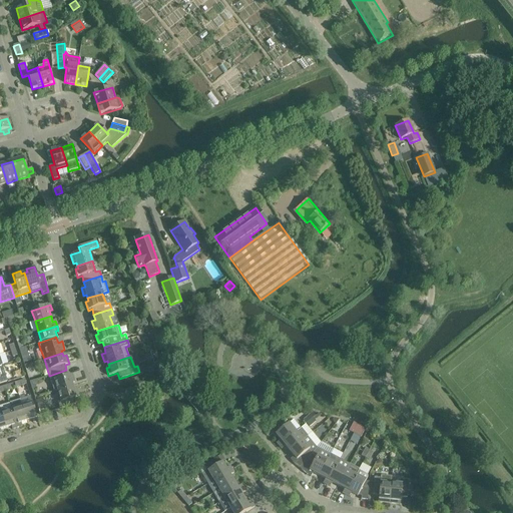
[(54,392),(57,391),(73,386),(72,383),(75,383),(72,374),(68,376),(66,370),(49,376),(54,392)]
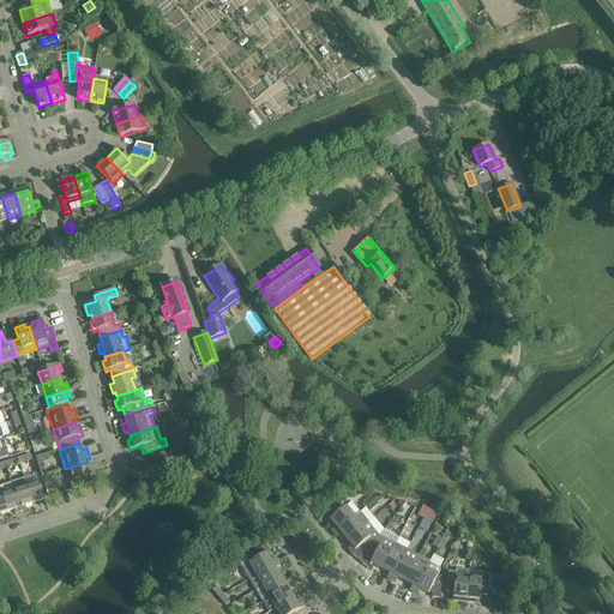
[(88,462),(68,468),(73,481),(68,482),(71,489),(91,482),(90,476),(95,475),(91,464),(89,465),(88,462)]
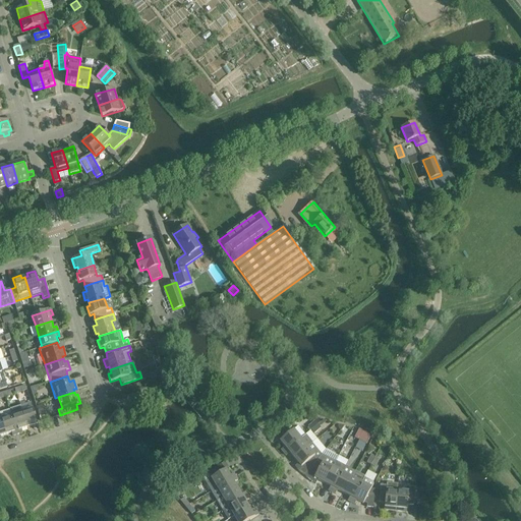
[(20,406),(9,409),(17,435),(22,432),(21,429),(26,428),(21,412),(20,406)]
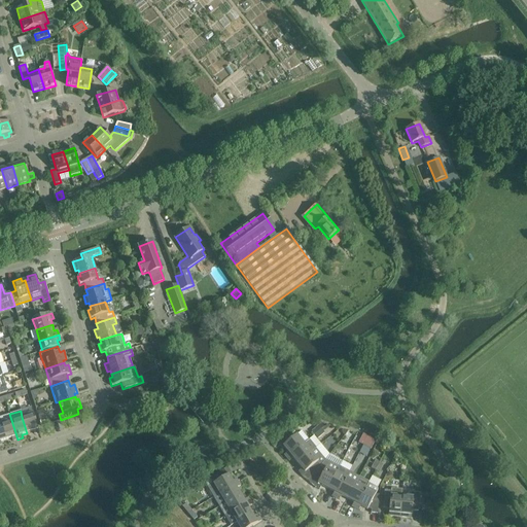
[(18,440),(9,414),(0,417),(0,420),(1,423),(6,440),(11,438),(12,441),(18,440)]
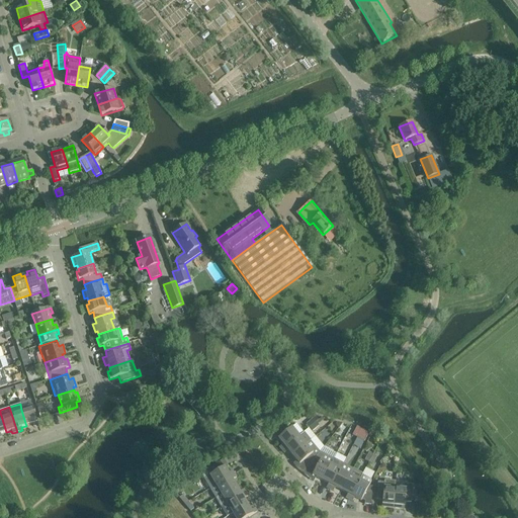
[(33,427),(38,425),(32,407),(21,410),(26,426),(32,424),(33,427)]
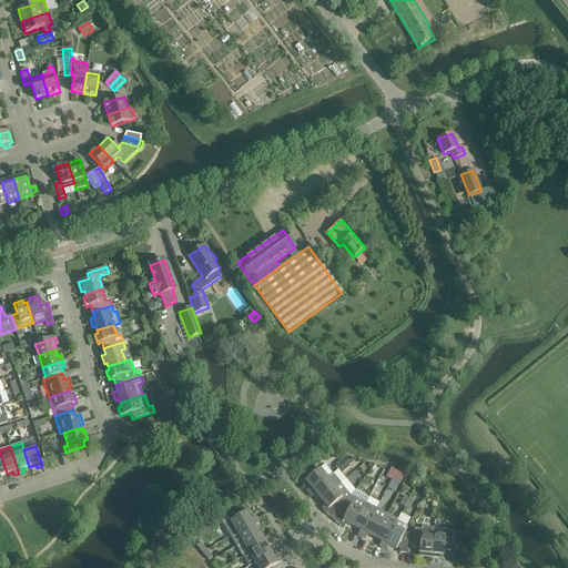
[(345,457),(343,459),(336,465),(340,469),(346,463),(348,462),(345,457)]
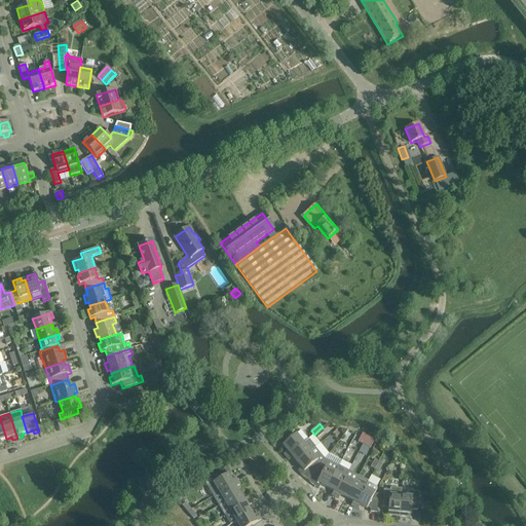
[(321,428),(314,435),(316,438),(324,431),(321,428)]
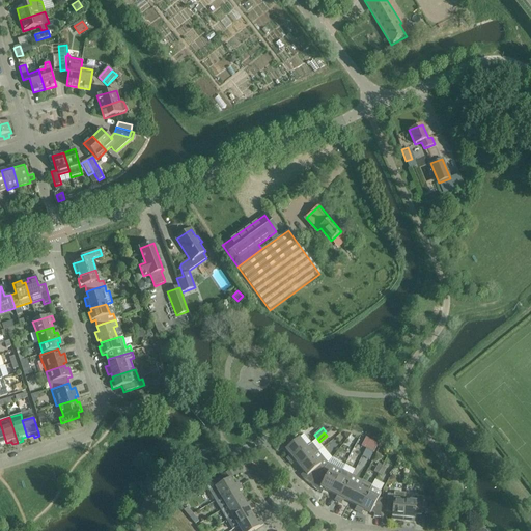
[(289,446),(285,449),(290,455),(286,458),(288,462),(311,443),(304,435),(294,443),(289,446)]
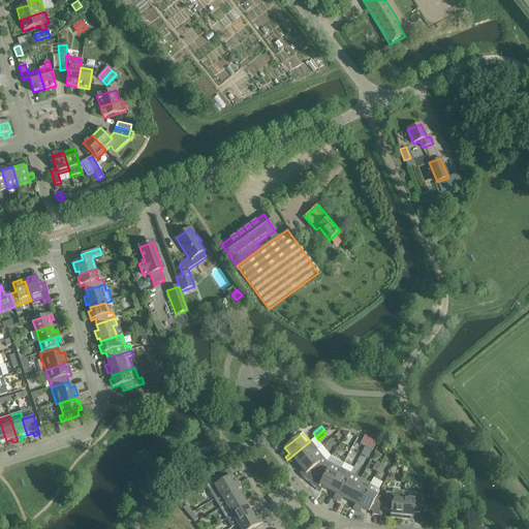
[(365,447),(370,438),(364,435),(360,444),(365,447)]
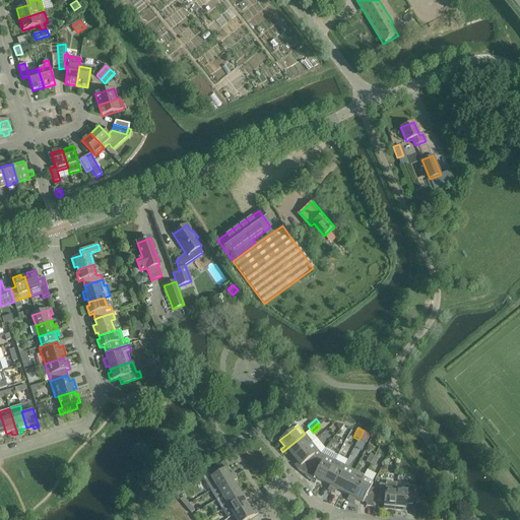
[(359,440),(366,443),(369,436),(370,435),(364,431),(359,440)]
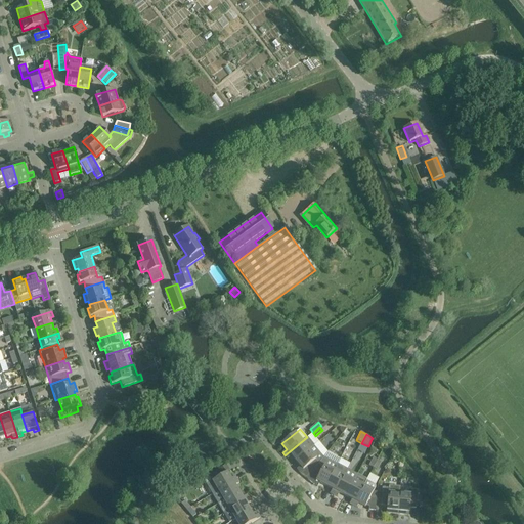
[(297,462),(314,446),(307,437),(285,455),(288,459),(291,455),(297,462)]
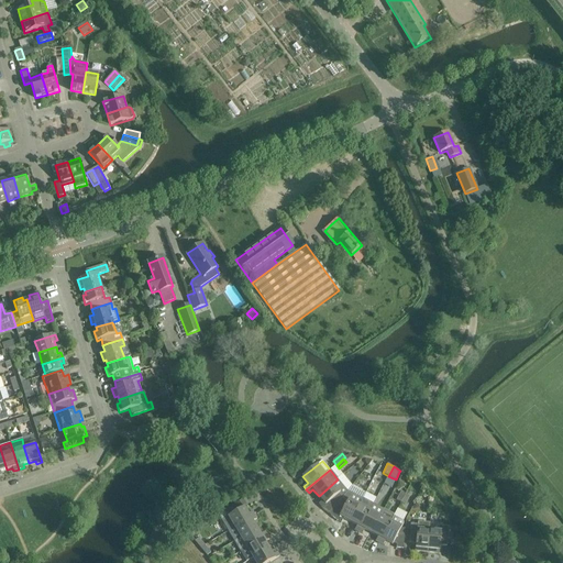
[(319,504),(321,508),(329,515),(342,498),(348,492),(338,479),(319,496),(322,501),(319,504)]
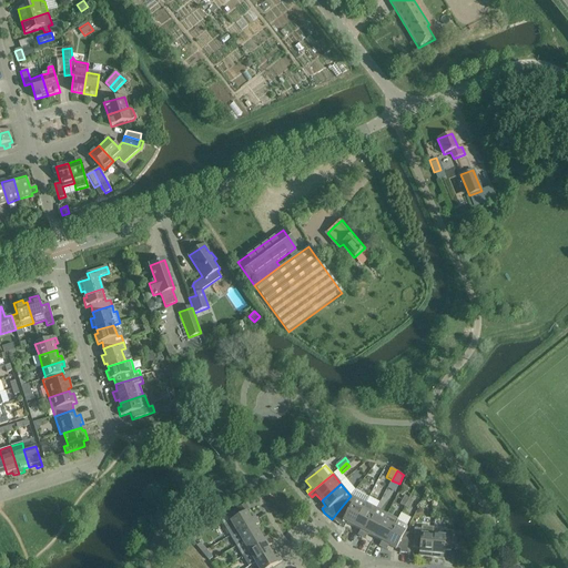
[(345,503),(332,519),(340,526),(344,528),(346,524),(353,527),(366,503),(351,496),(345,503)]
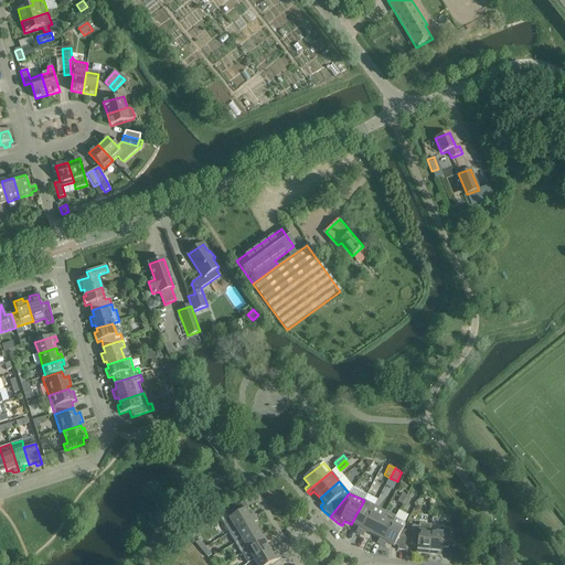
[(360,534),(375,505),(364,500),(351,524),(358,528),(355,532),(360,534)]
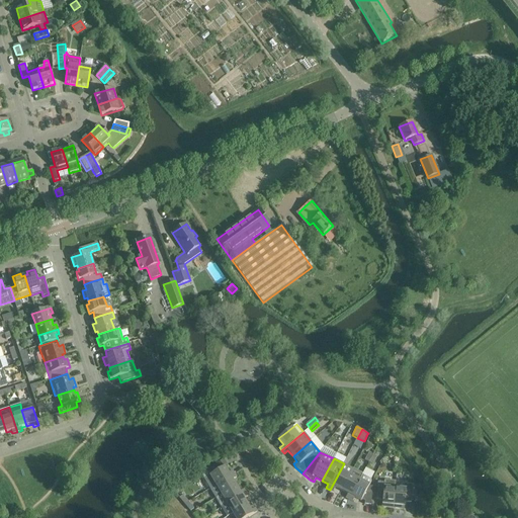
[(207,468),(208,469),(211,475),(204,480),(205,483),(205,484),(207,488),(209,488),(209,489),(235,475),(233,470),(229,473),(225,466),(224,467),(220,461),(207,468)]
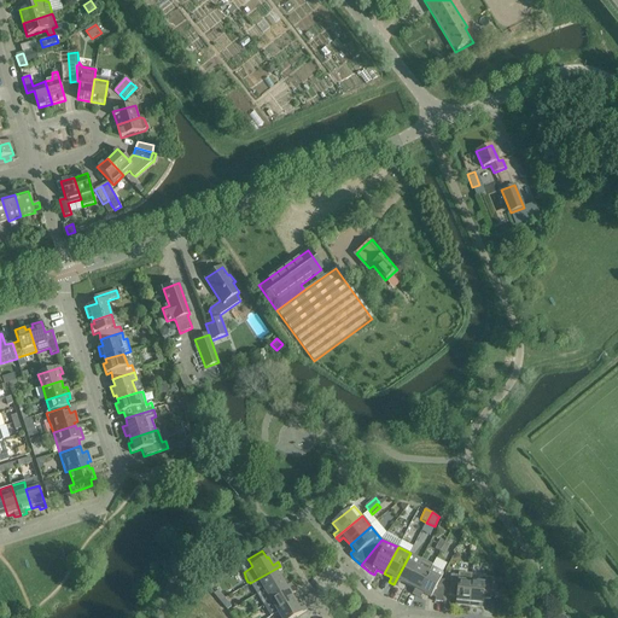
[(418,567),(408,586),(415,589),(413,594),(417,596),(432,566),(433,565),(421,559),(418,567)]
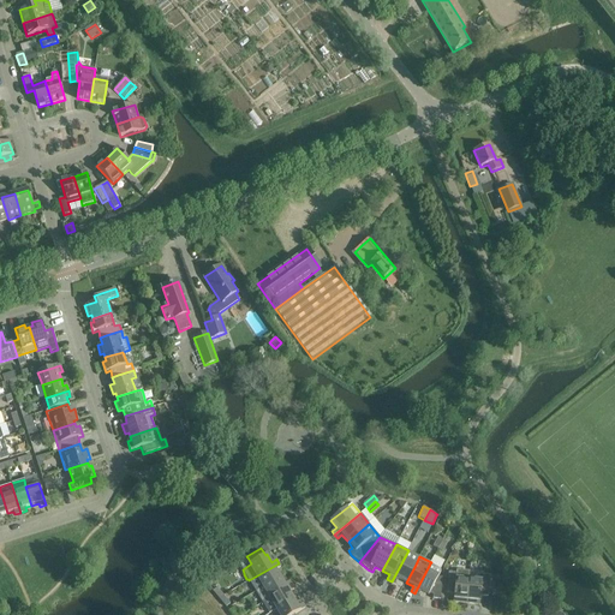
[(404,559),(392,581),(395,583),(398,578),(406,583),(416,565),(404,559)]
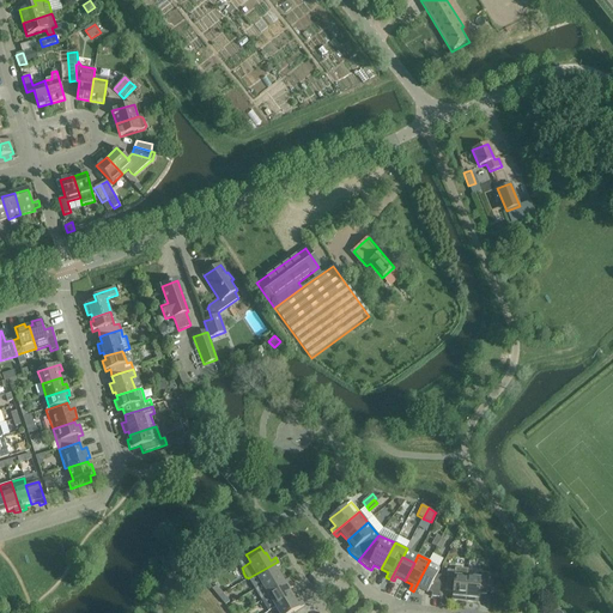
[(278,562),(248,578),(255,590),(262,586),(279,575),(275,568),(280,565),(278,562)]
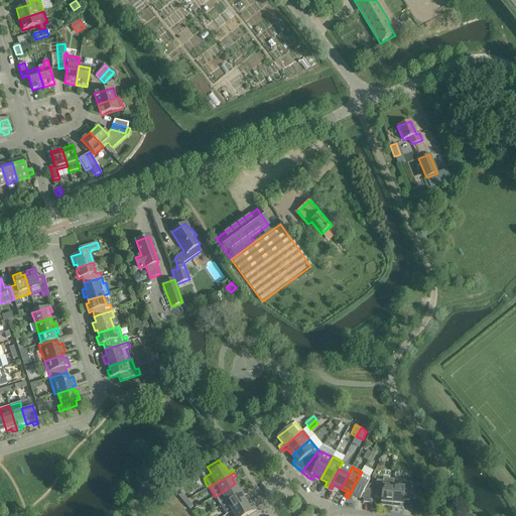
[(361,473),(348,498),(351,500),(353,495),(360,499),(361,498),(363,499),(363,502),(370,503),(371,491),(365,490),(370,480),(369,478),(361,473)]
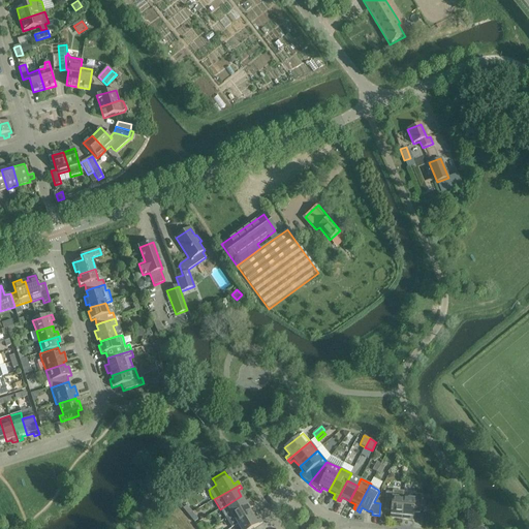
[(390,518),(401,519),(403,498),(404,492),(393,491),(393,493),(385,492),(384,509),(391,510),(390,518)]
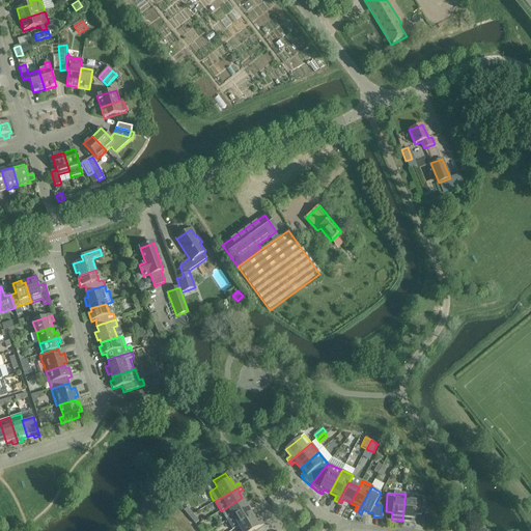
[(415,514),(421,514),(423,498),(411,497),(411,501),(404,500),(402,521),(414,522),(415,514)]
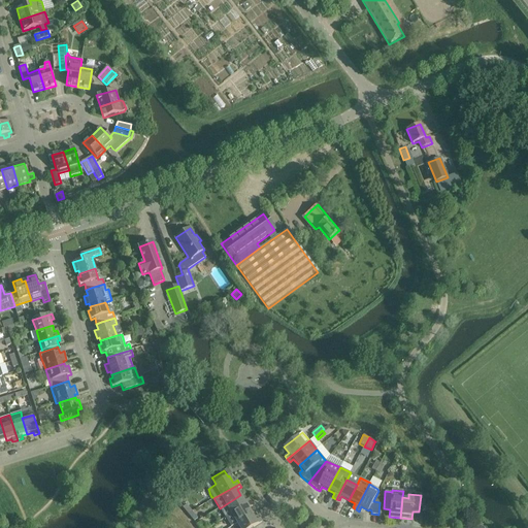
[(226,504),(220,508),(225,518),(251,502),(249,499),(244,501),(240,495),(226,504)]
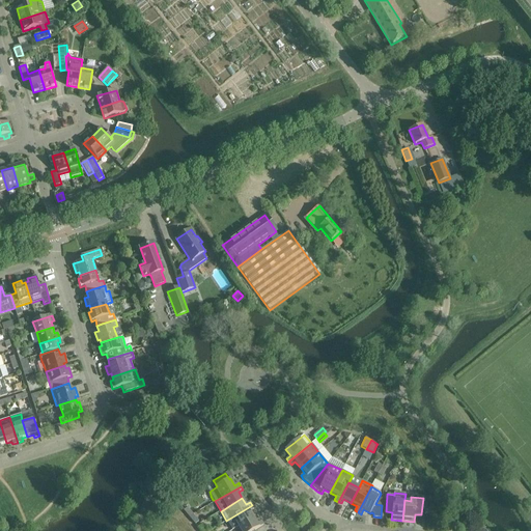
[(252,505),(226,521),(232,530),(239,527),(253,518),(250,511),(254,508),(252,505)]
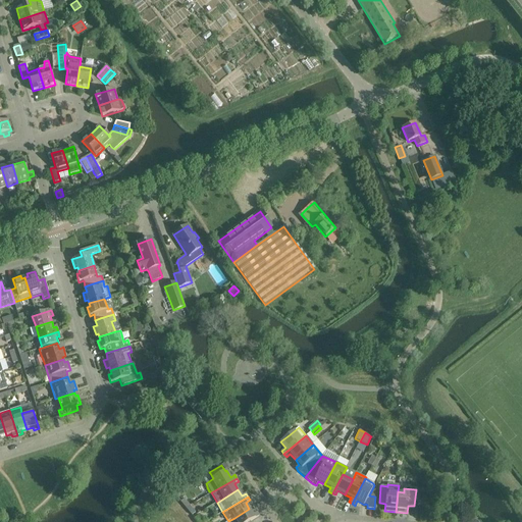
[(187,509),(190,506),(184,499),(180,502),(187,509)]
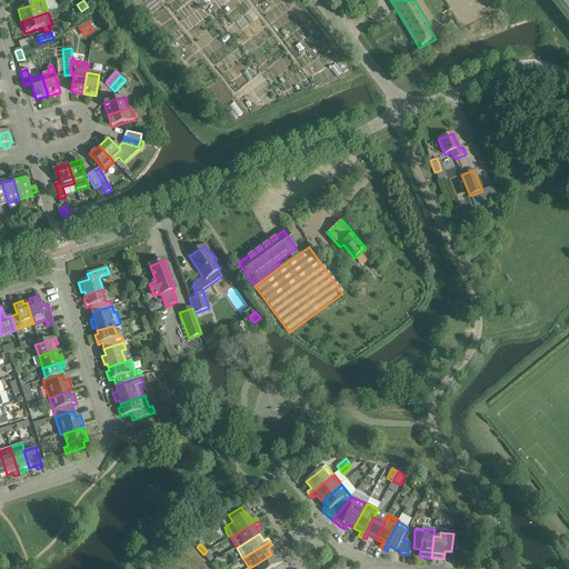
[(203,555),(209,561),(212,558),(207,551),(203,555)]
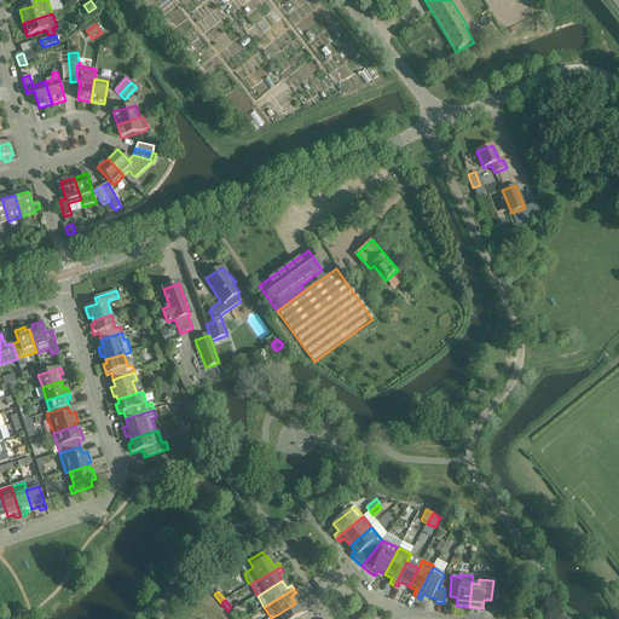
[(296,618),(307,612),(305,607),(300,611),(295,603),(278,614),(281,618),(296,618)]
